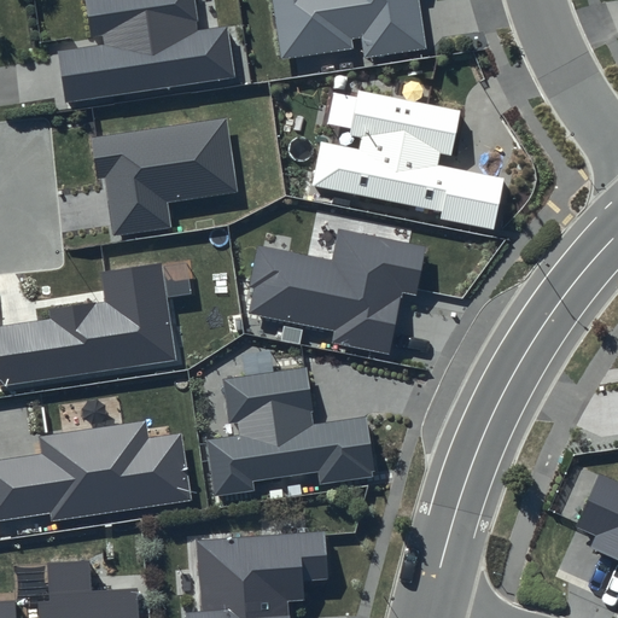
[(194,0),(85,0),(91,36),(103,35),(104,44),(58,51),(65,101),(235,76),(227,27),(200,30),(194,0)]
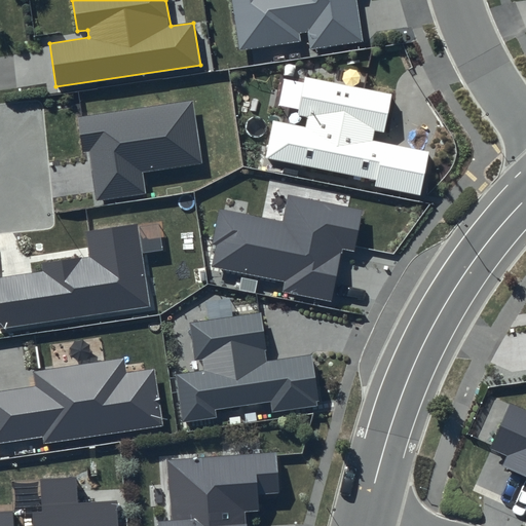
[(231,0),(239,49),(300,41),(300,34),(307,33),(310,48),(363,41),(357,0),(231,0)]
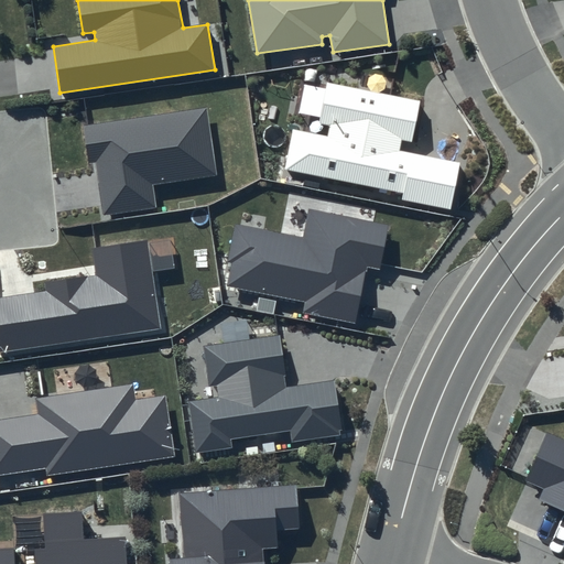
[(420,100),(327,83),(318,123),(329,126),(328,138),(293,130),(284,169),(403,194),(402,199),(451,209),(459,163),(399,150),(401,140),(411,143),(420,100)]
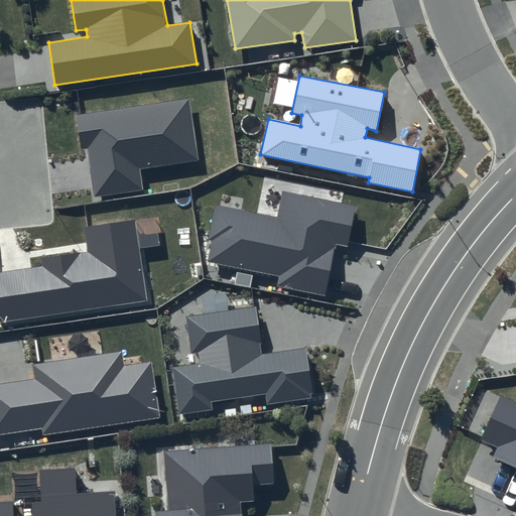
[(188,98),(77,116),(81,150),(88,149),(94,197),(143,189),(140,169),(199,160),(188,98)]
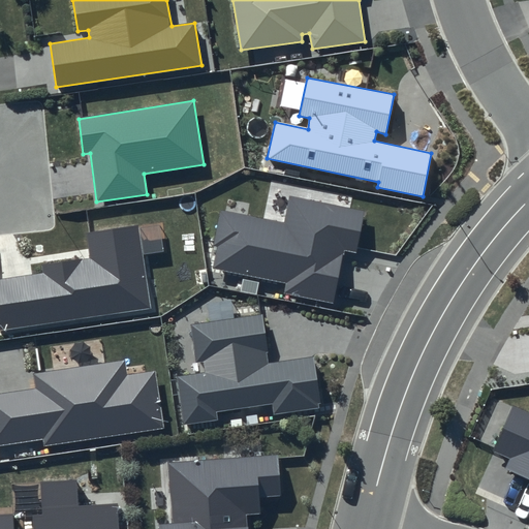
[(283,222),(220,210),(213,245),(219,246),(214,269),(286,283),(284,293),(334,304),(344,250),(356,252),(365,212),(289,196),(283,222)]
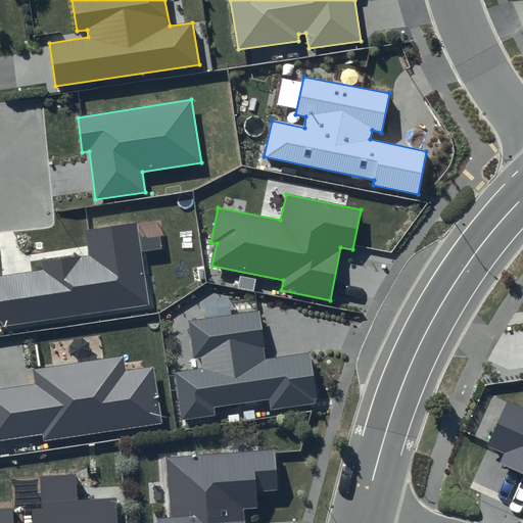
[(42,270),(0,276),(0,326),(149,304),(137,223),(85,231),(88,256),(41,264),(42,270)]
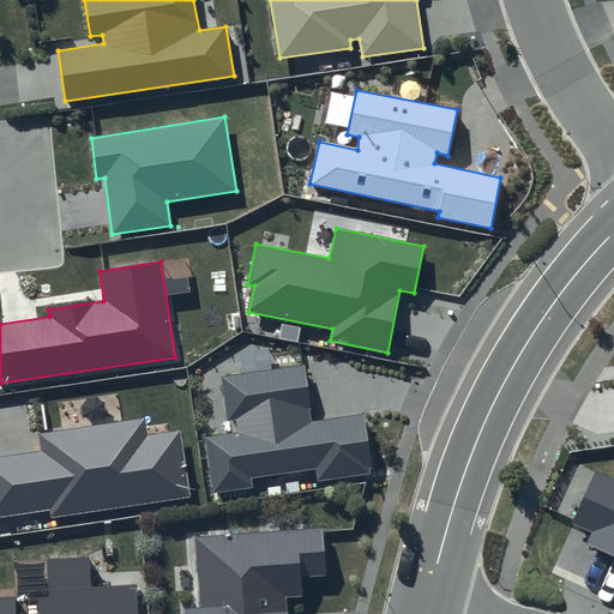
[(304,365),(222,377),(228,420),(238,419),(240,433),(205,437),(212,494),(253,487),(251,479),(315,469),(318,481),(372,471),(362,415),(312,422),(304,365)]
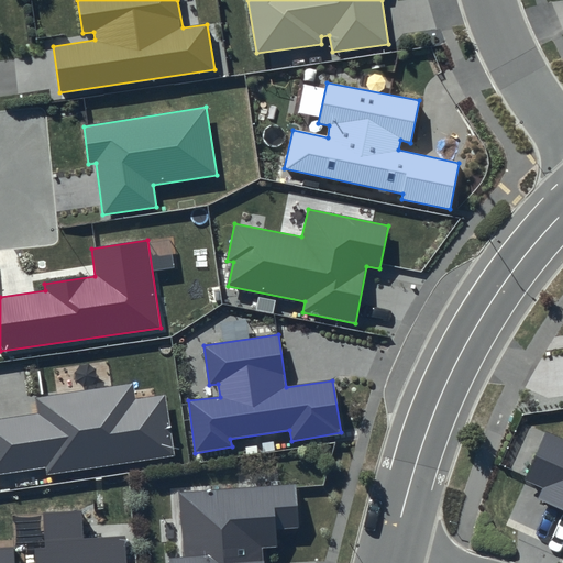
[(39,412),(0,418),(0,474),(46,467),(47,474),(176,456),(166,395),(135,399),(133,383),(36,398),(39,412)]
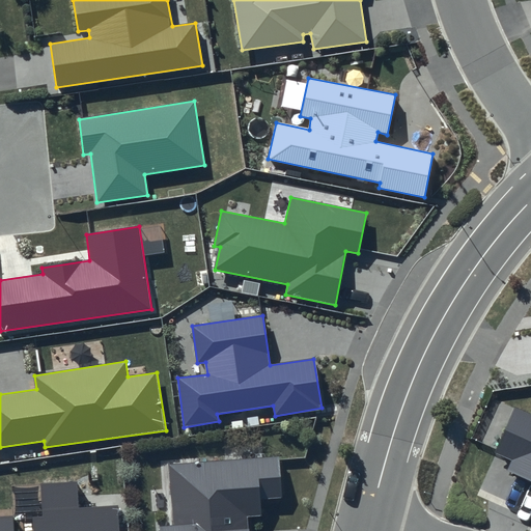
[(511,460),(506,471),(530,481),(530,414),(515,408),(495,453),(511,460)]
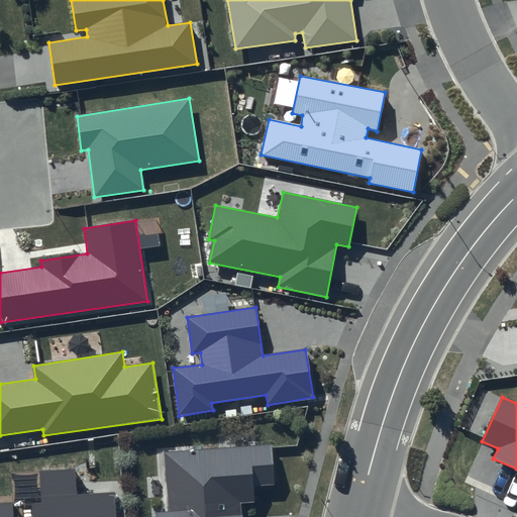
[(273,444),(164,453),(168,511),(156,512),(154,516),(242,516),(241,503),(254,502),(253,487),(275,485),(273,444)]
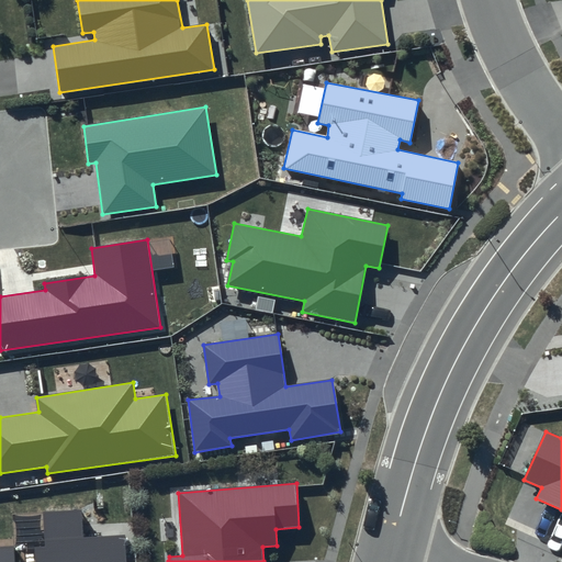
[(0,561),(126,561),(125,536),(81,538),(80,509),(43,513),(45,544),(34,546),(34,561),(14,561),(13,547),(0,547),(0,561)]
